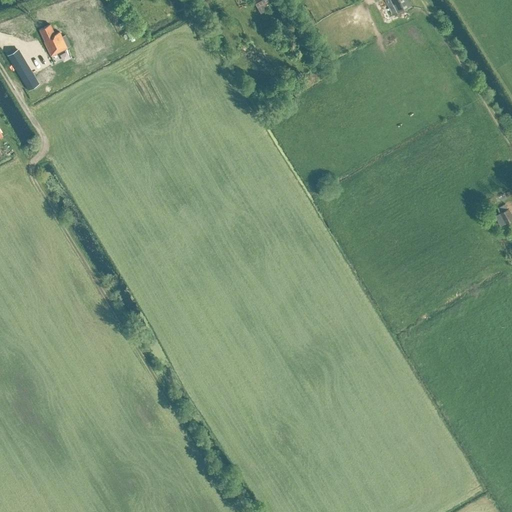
[(252,0),(260,13),(268,8),(265,3),(269,0),(252,0)]
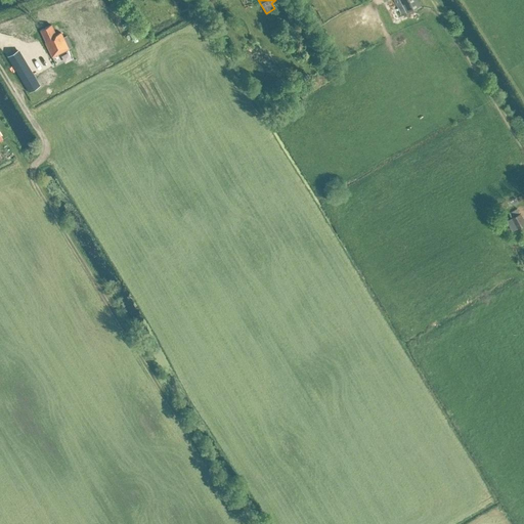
[(384,0),(385,1),(386,0),(399,0),(406,12),(422,5),(419,0),(384,0)]
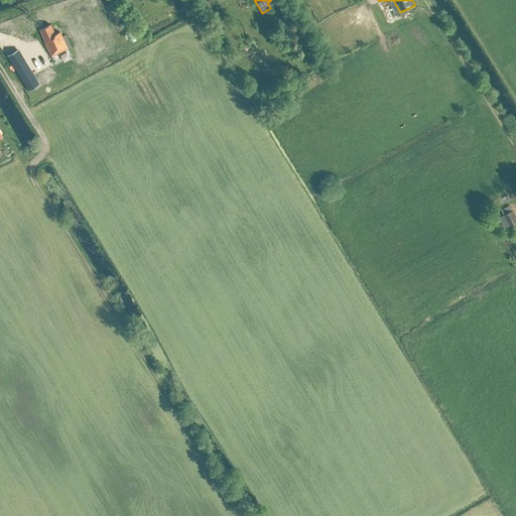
[(208,2),(202,5),(204,10),(210,7),(208,2)]
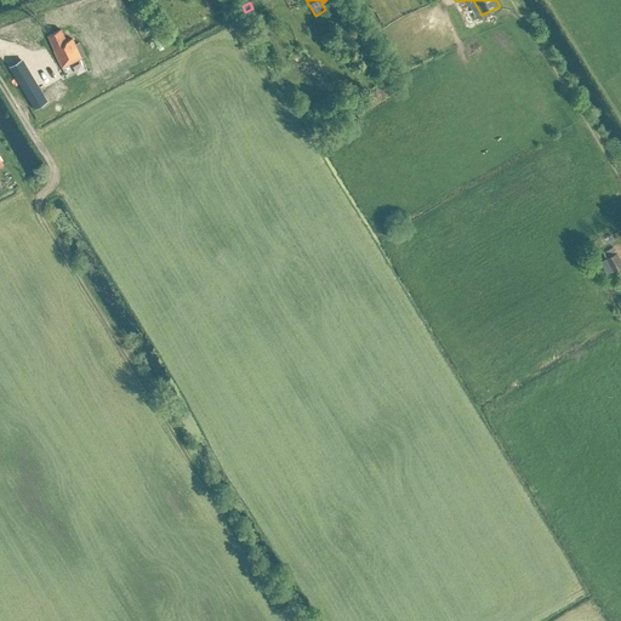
[(480,20),(474,7),(462,13),(468,26),(480,20)]
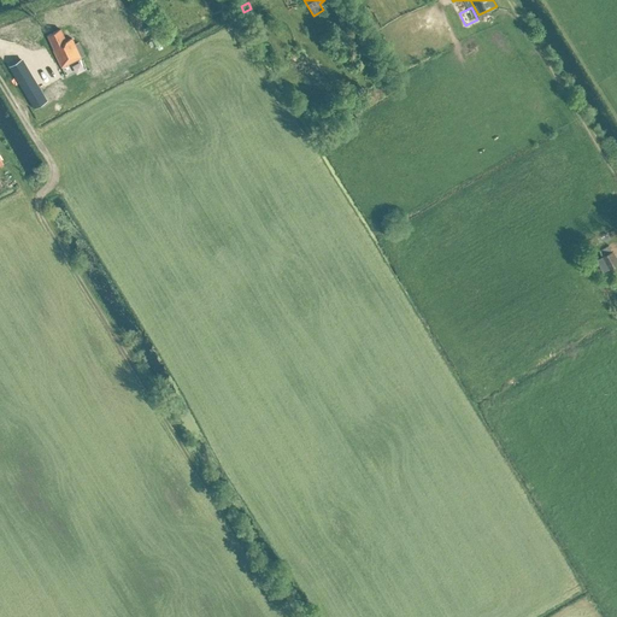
[(62,68),(81,58),(71,37),(65,41),(60,29),(47,35),(54,50),(53,50),(62,68)]
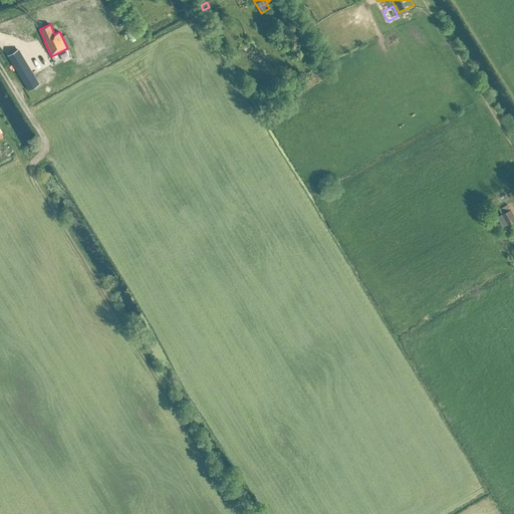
[(18,48),(7,55),(28,90),(39,83),(18,48)]
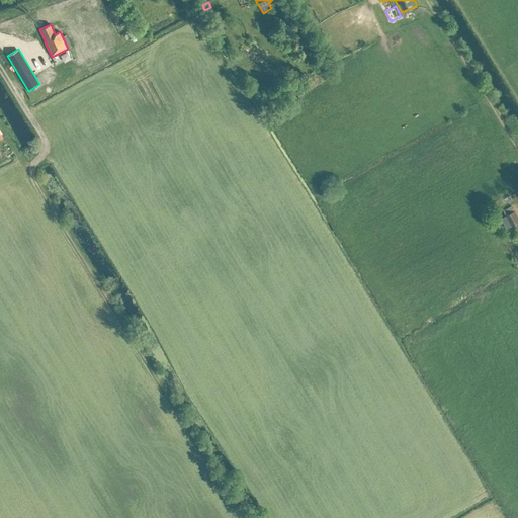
[(517,222),(517,216),(515,210),(507,216),(505,212),(499,216),(504,224),(509,221),(512,226),(517,222)]
